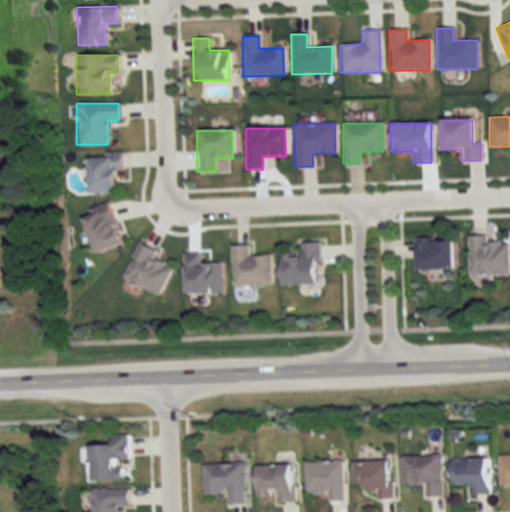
[(117,155),(85,156),(86,193),(118,192),(117,155)]
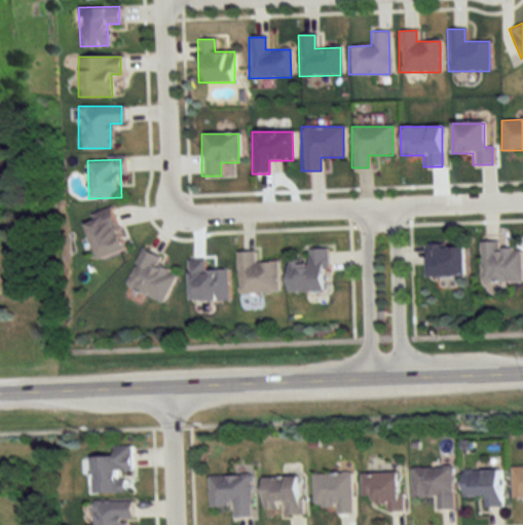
[(122,251),(109,208),(80,217),(94,260),(122,251)]
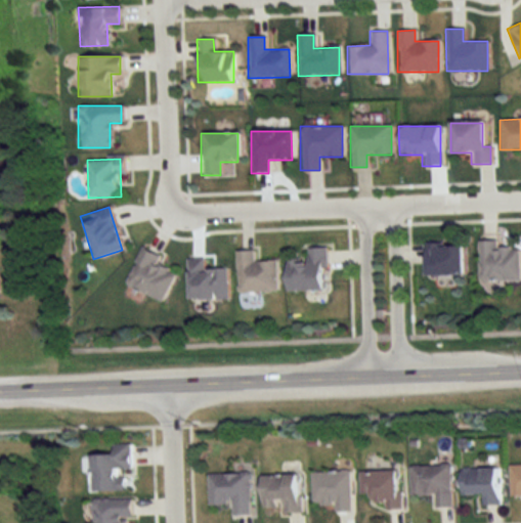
[(495,248),(495,241),(477,241),(478,280),(518,280),(518,247),(495,248)]
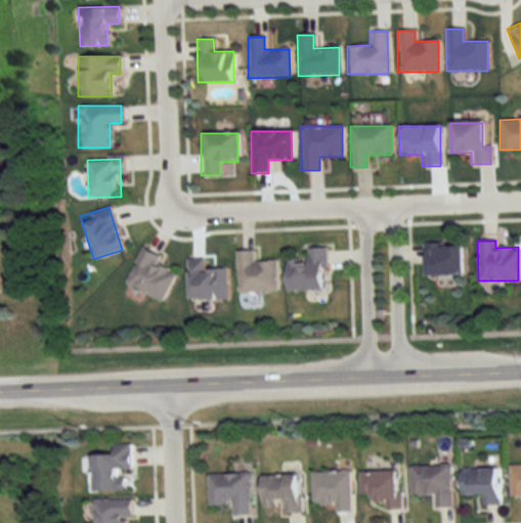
[(462,274),(462,243),(425,244),(425,274),(462,274)]
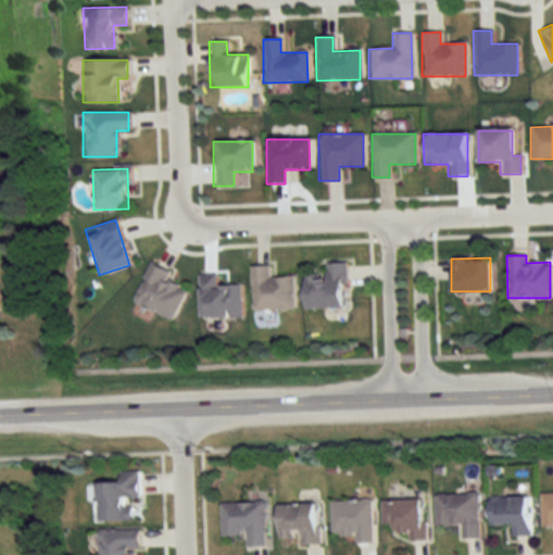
[(170,320),(184,289),(163,279),(166,272),(147,262),(128,302),(170,320)]
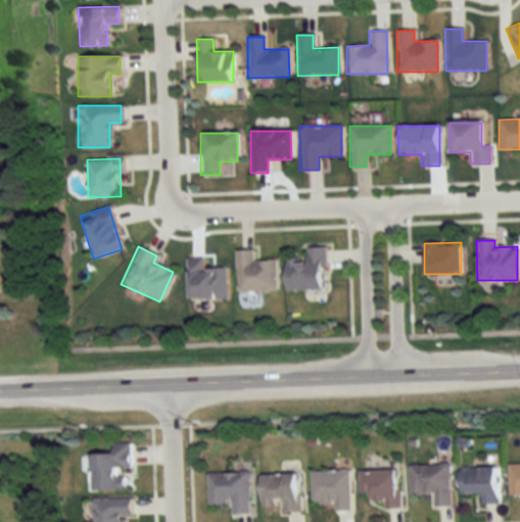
[(284,289),(324,289),(324,247),(304,247),(304,257),(284,257),(284,289)]
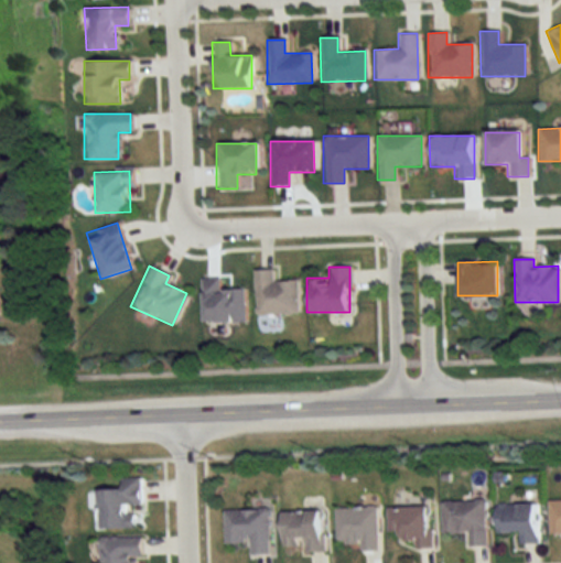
[(252,270),(254,313),(297,313),(295,281),(271,281),(271,270),(252,270)]
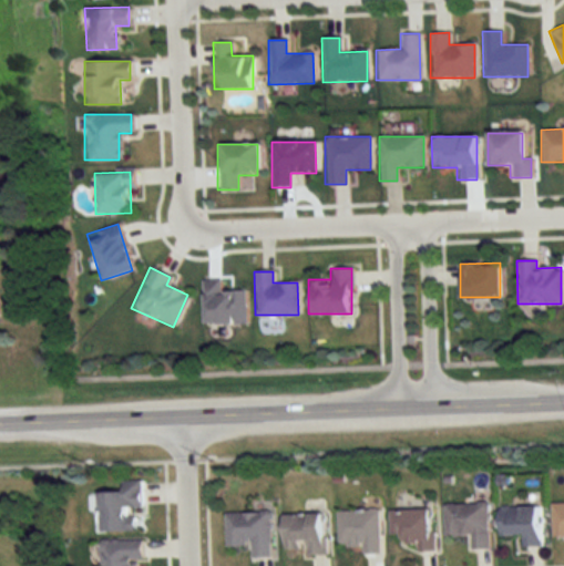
[(201,279),(202,323),(245,323),(244,290),(219,291),(218,279),(201,279)]
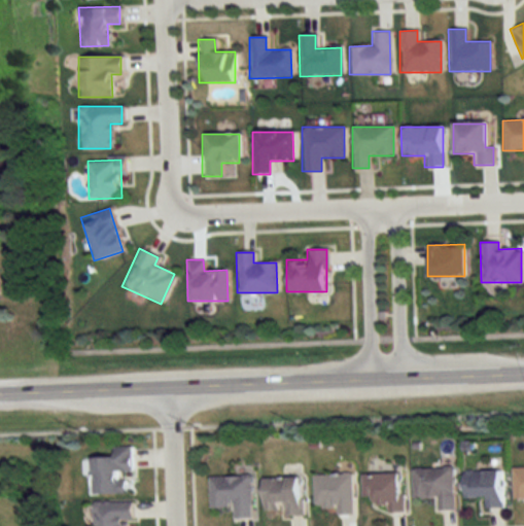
[(129,444),(130,469),(115,469),(115,478),(124,478),(125,490),(93,491),(91,456),(111,455),(110,445),(129,444)]
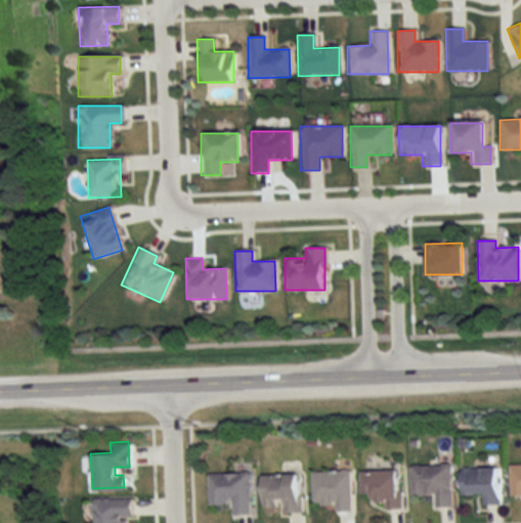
[(520,463),(507,463),(507,497),(520,496),(520,463)]
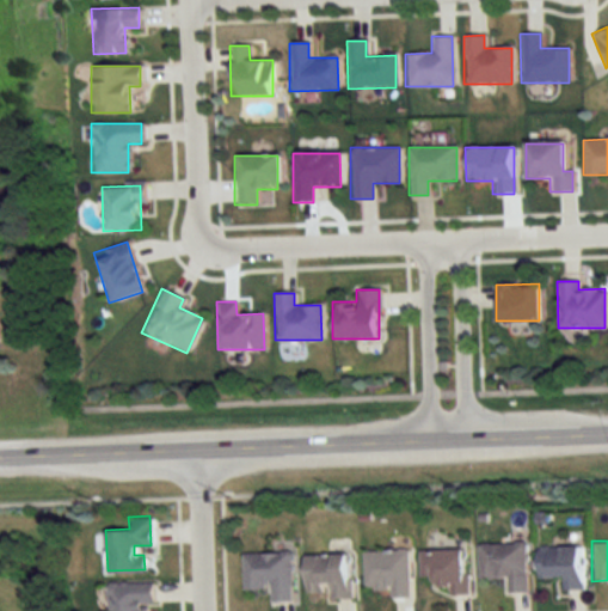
[(503,592),(523,592),(523,543),(476,543),(476,576),(503,576),(503,592)]
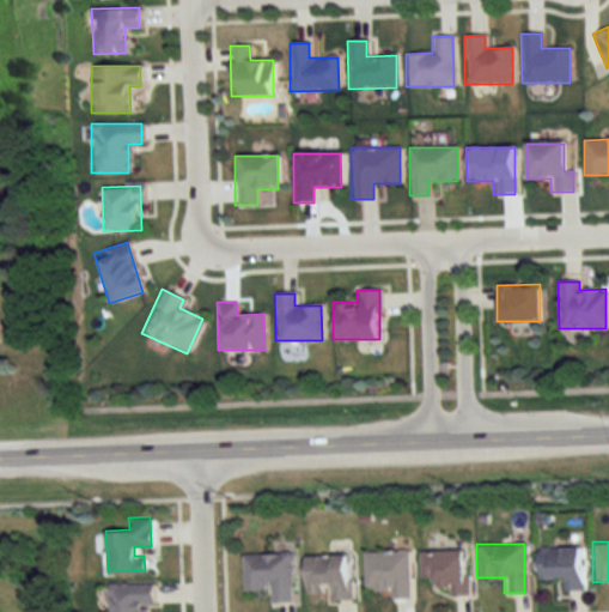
[(536,577),(560,577),(560,589),(580,589),(580,546),(536,546),(536,577)]
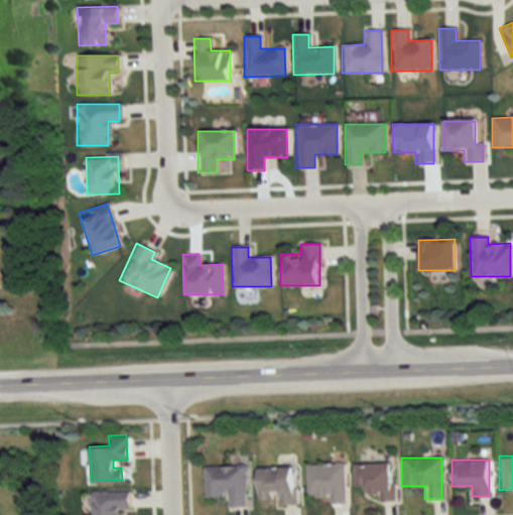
[(303,463),(303,495),(326,495),(326,502),(343,502),(343,463),(303,463)]
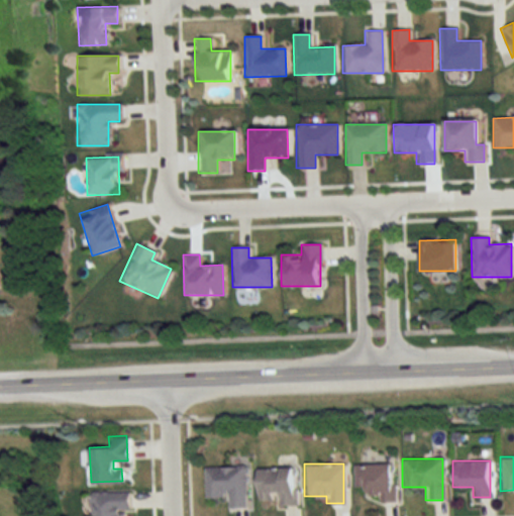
[(353,463),(353,488),(363,488),(363,493),(378,493),(378,501),(392,501),(392,463),(353,463)]
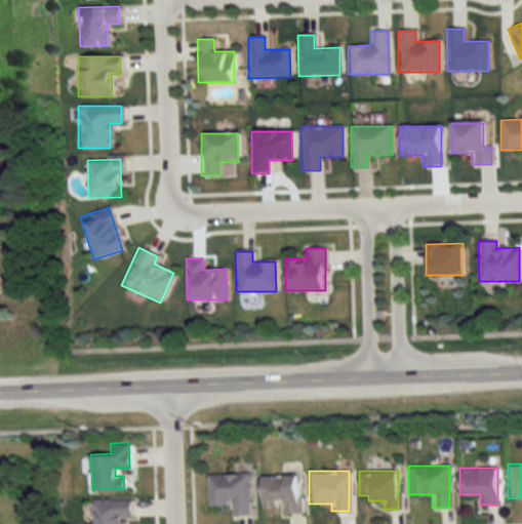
[(207,473),(207,504),(230,504),(230,514),(249,514),(249,473),(207,473)]
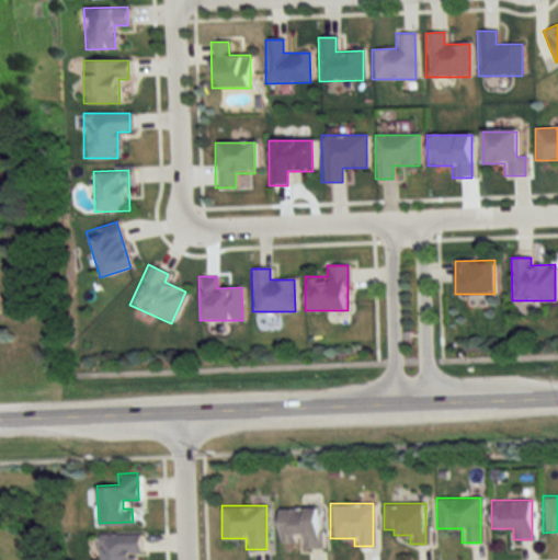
[(319,547),(318,506),(277,507),(279,543),(297,541),(297,548),(319,547)]
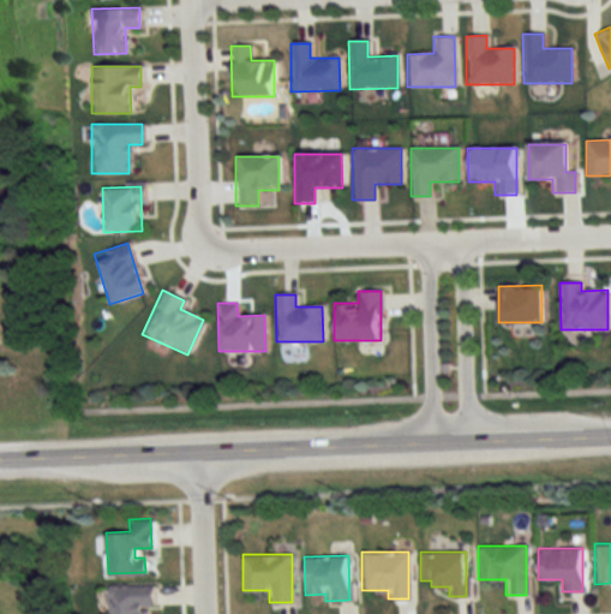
[(108,583),(114,583),(117,584),(118,584),(119,582),(124,582),(125,583),(151,583),(153,604),(141,604),(141,607),(147,607),(147,613),(149,613),(106,613),(106,585),(108,583)]
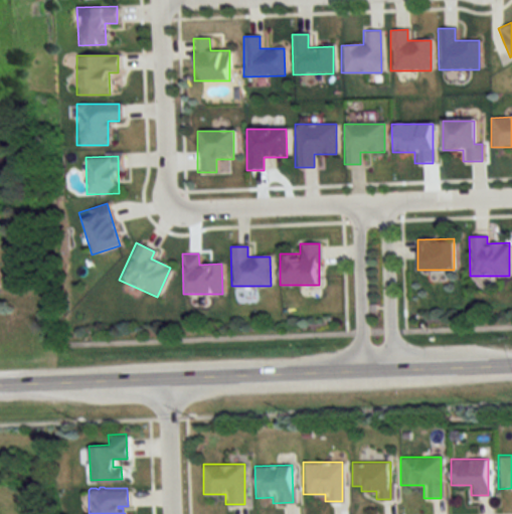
All buildings are outlined.
